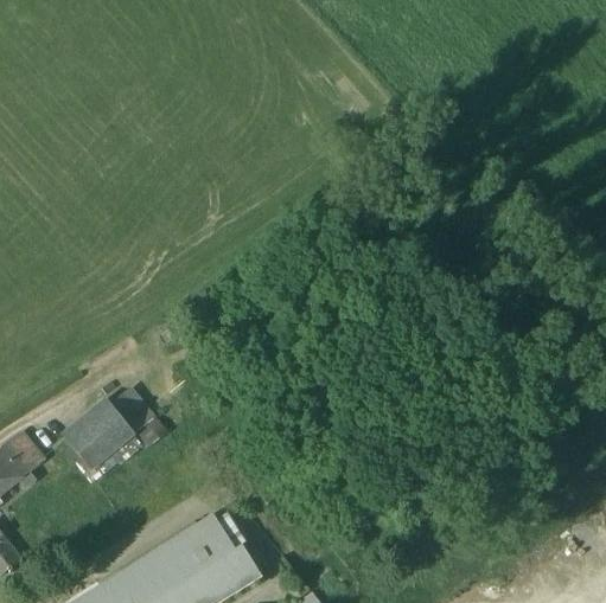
[(112,404),(134,431),(152,416),(131,389),(112,404)]
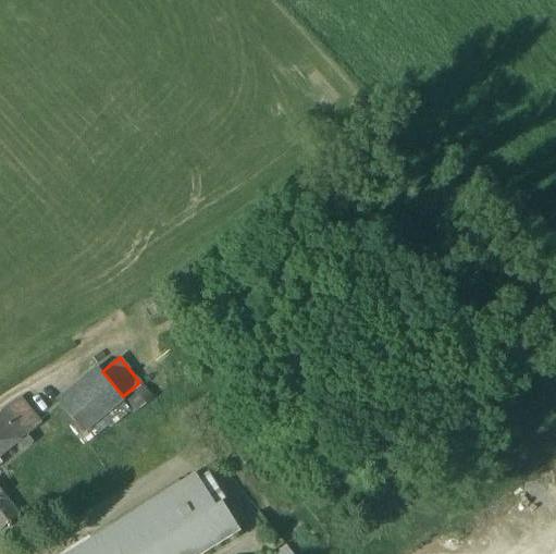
[(61,403),(83,431),(124,397),(123,396),(102,371),(101,370),(61,403)]
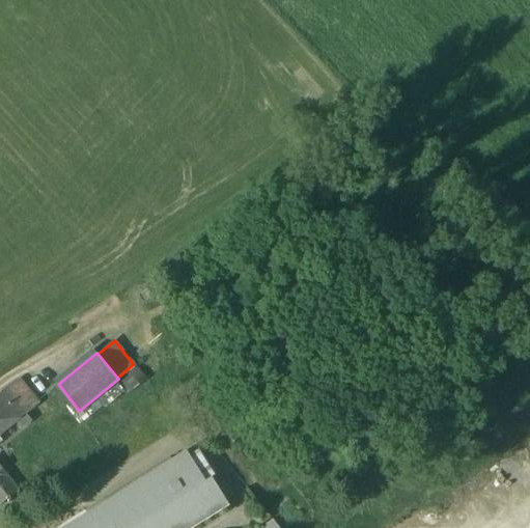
[(11,384),(31,408),(38,403),(19,378),(11,384)]
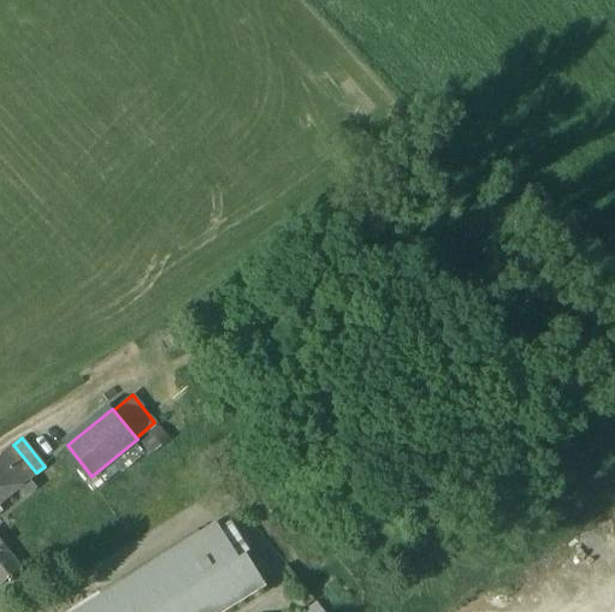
[(0,583),(9,577),(11,580),(16,577),(13,574),(22,566),(0,539),(0,501),(36,473),(13,445),(0,455),(0,583)]
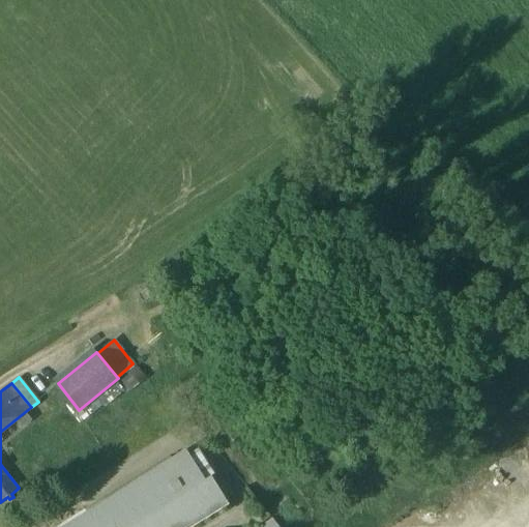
[(61,526),(128,526),(206,478),(186,448),(172,458),(87,511),(61,526)]
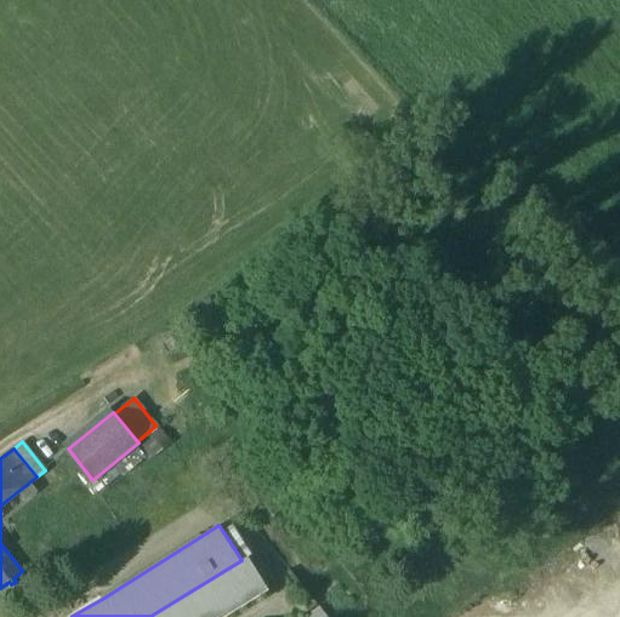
[(100,594),(102,599),(202,536),(199,531),(100,594)]
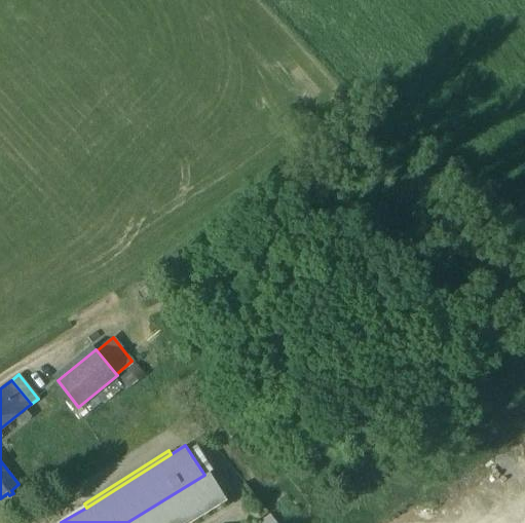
[(210,472),(204,475),(127,522),(190,522),(228,499),(210,472)]
